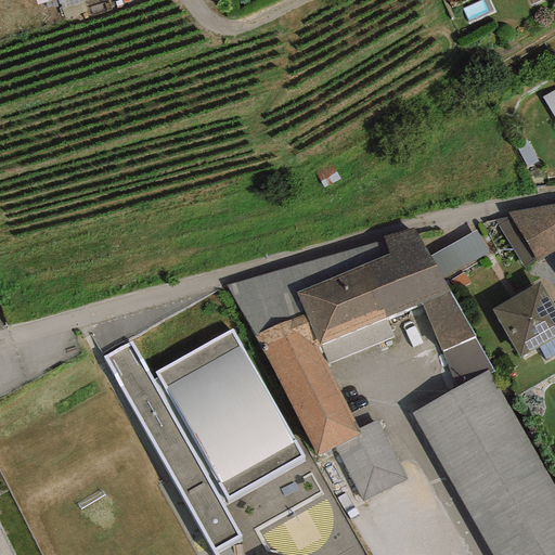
[(35,0),(37,4),(52,0),(57,0),(60,5),(64,21),(88,13),(82,0),(35,0)]
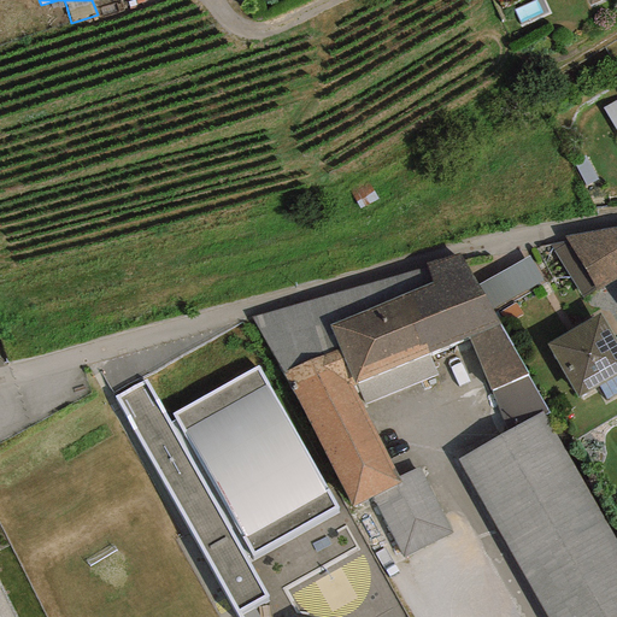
[(616,133),(616,100),(603,110),(616,133)]
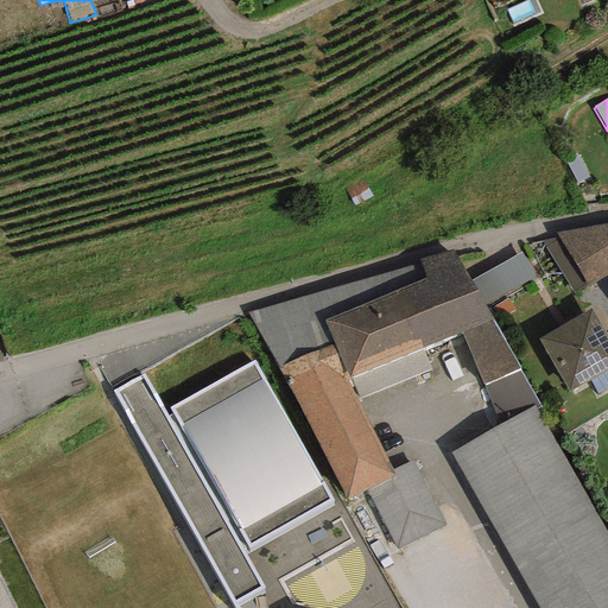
[(577,184),(588,178),(576,154),(565,160),(577,184)]
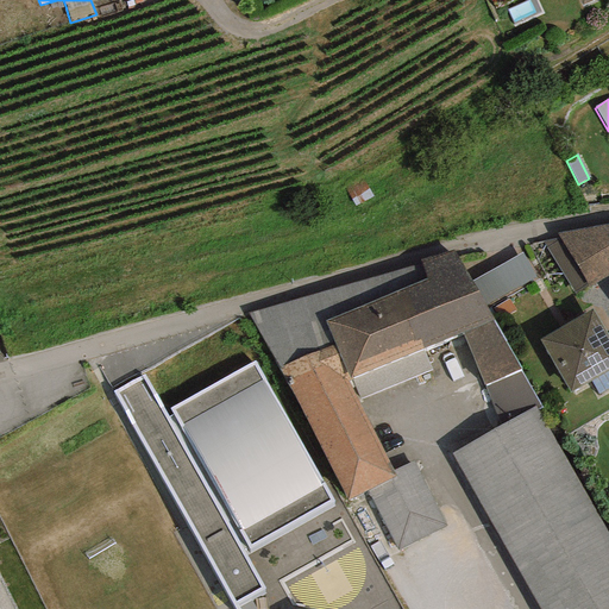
[(608,274),(608,224),(556,234),(558,238),(542,242),(575,294),(588,286),(588,288),(608,274)]
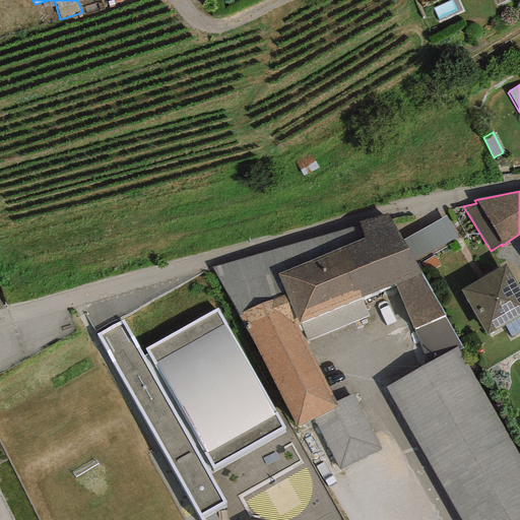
[(420,273),(421,272),(415,262),(402,241),(386,215),(359,221),(364,238),(277,274),(286,295),(299,323),(360,299),(394,284),(420,273)]
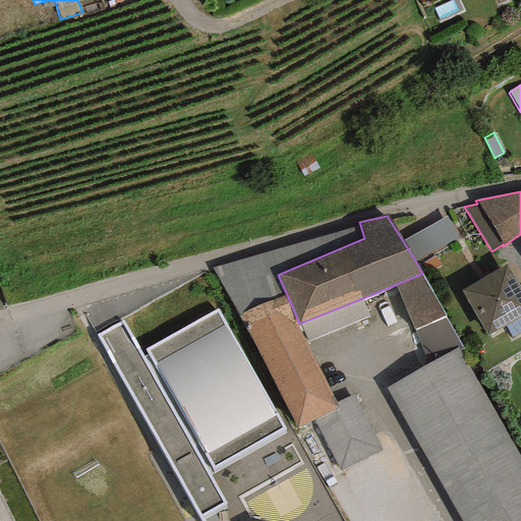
[(446,217),(403,241),(416,263),(457,238),(446,217)]
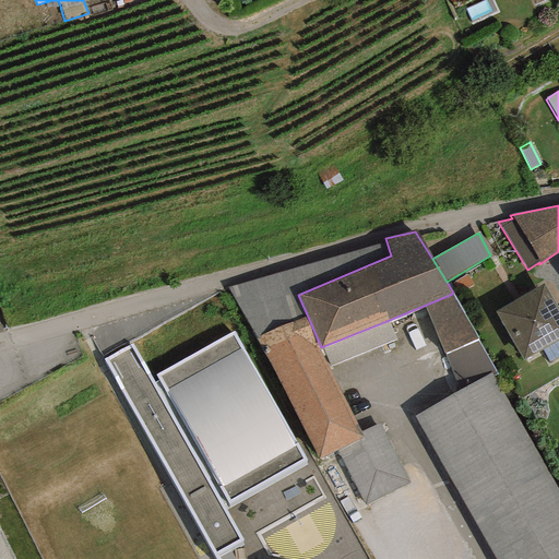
[(558,340),(558,310),(543,284),(495,311),(522,360),(542,351),(558,340)]
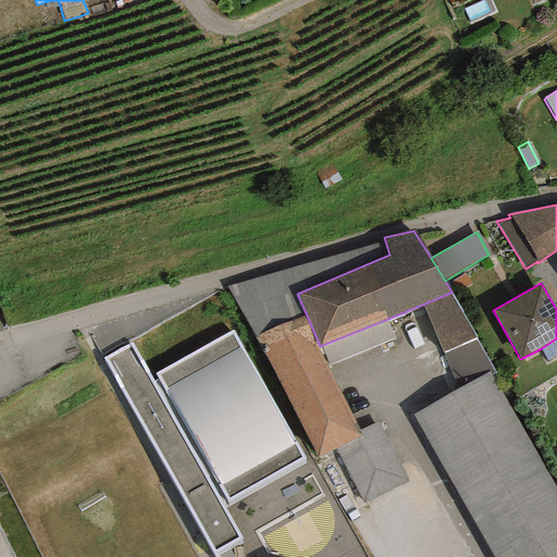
[(495,373),(450,293),(422,305),(457,391),(489,372),(491,376),(495,373)]
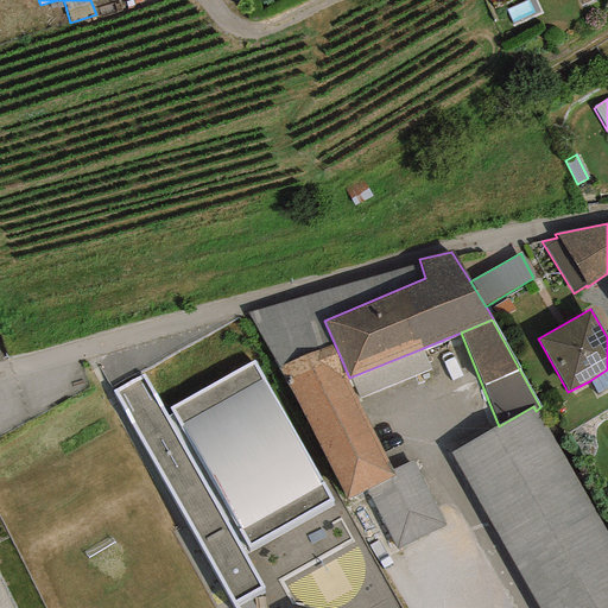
[(347,499),(396,475),(346,380),(349,378),(335,344),(278,368),(347,499)]
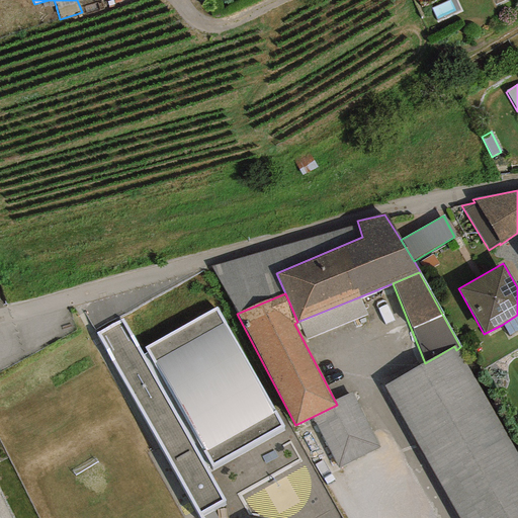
[(366,315),(358,297),(297,322),(306,339),(366,315)]
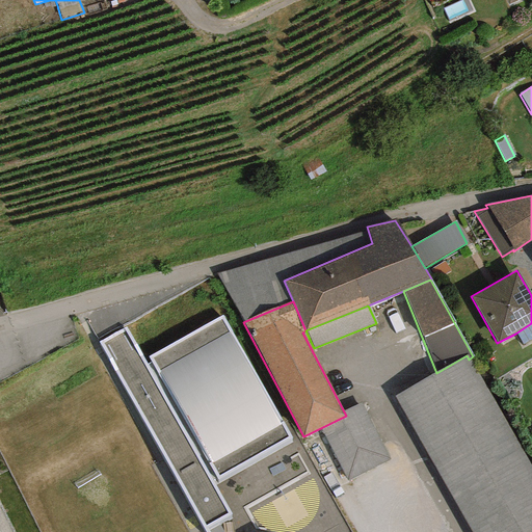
[(218,479),(291,437),(222,316),(149,357),(152,363),(147,366),(125,327),(98,343),(205,530),(232,514),(214,482),(218,479)]
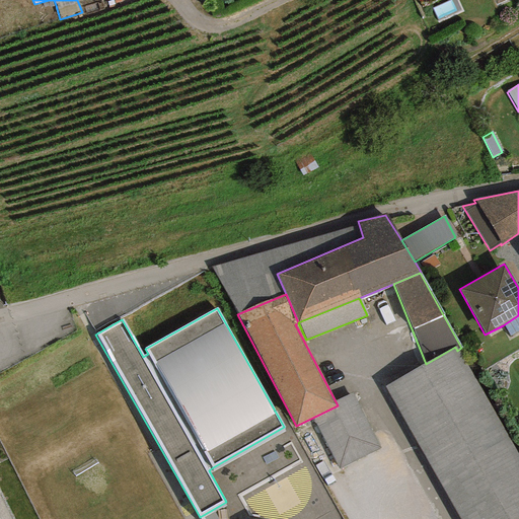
[(518,330),(518,315),(503,325),(510,337),(518,330)]
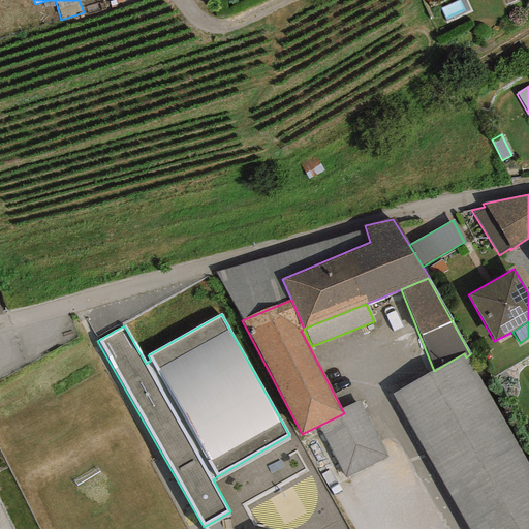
[(434,371),(391,395),(468,528),(528,528),(528,466),(466,358),(464,353),(434,371)]
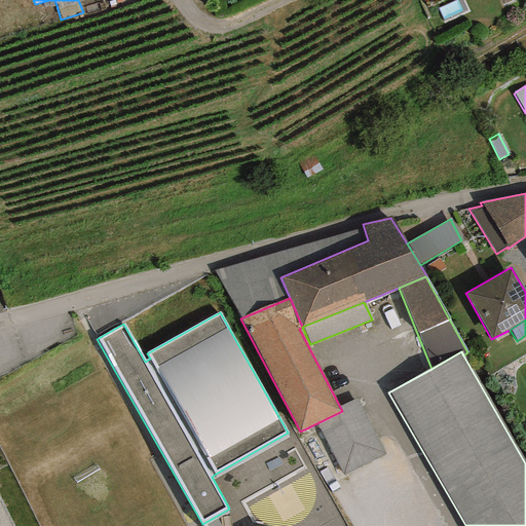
[(338,423),(316,434),(340,481),(384,460),(364,418),(341,428),(338,423)]
